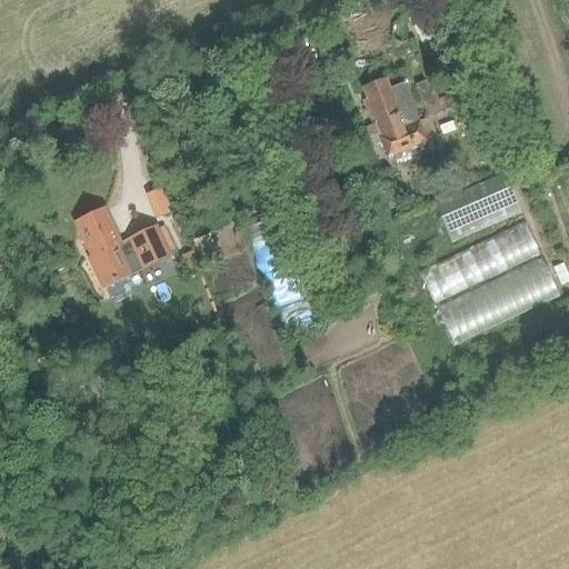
[(428,118),(441,112),(428,79),(413,86),(428,118)]
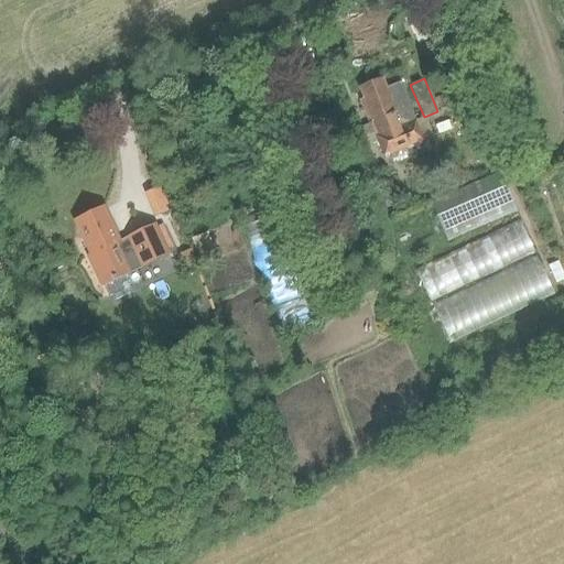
[(414,121),(414,122),(407,126),(401,110),(410,107),(401,83),(383,88),(380,80),(360,88),(365,99),(359,101),(382,159),(383,159),(387,167),(436,148),(433,138),(425,117),(414,121)]
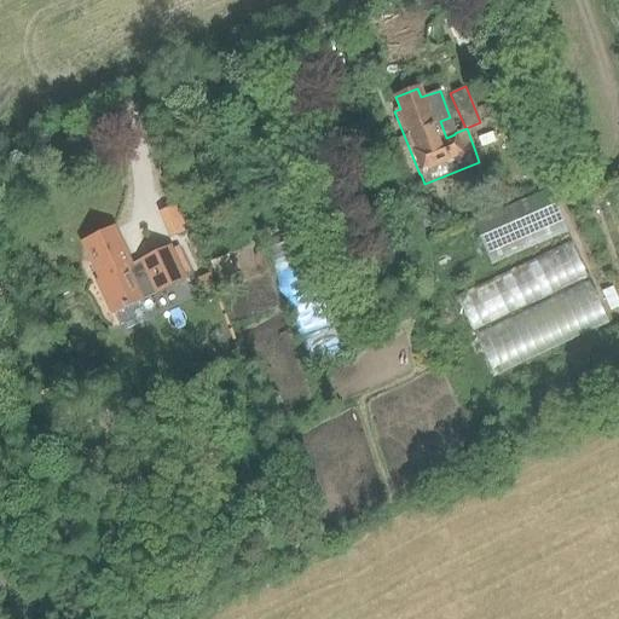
[(510,113),(504,97),(478,106),(484,122),(510,113)]
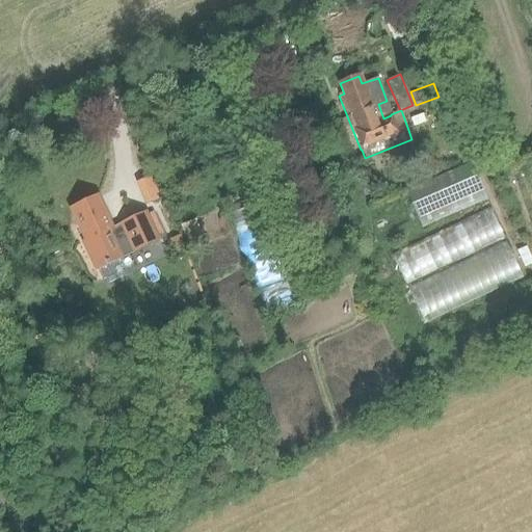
[(411,205),(422,228),(479,203),(469,180),(411,205)]
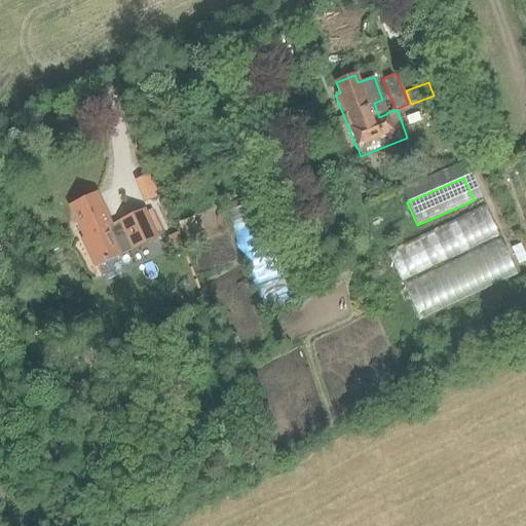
[(115,231),(112,225),(111,226),(96,194),(70,207),(84,237),(82,239),(101,277),(124,266),(119,255),(157,237),(145,210),(120,221),(123,228),(115,231)]
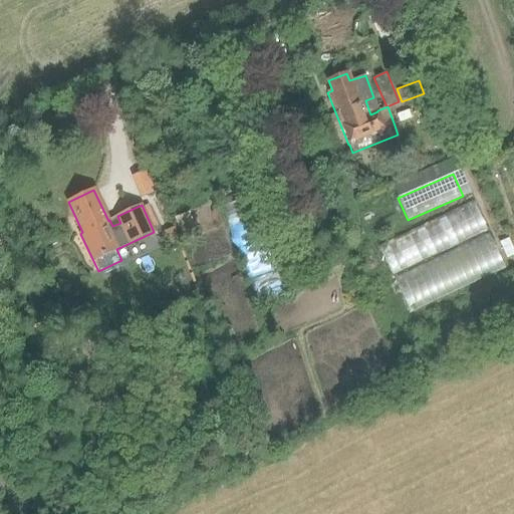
[(477,204),(379,243),(392,272),(488,232),(477,204)]
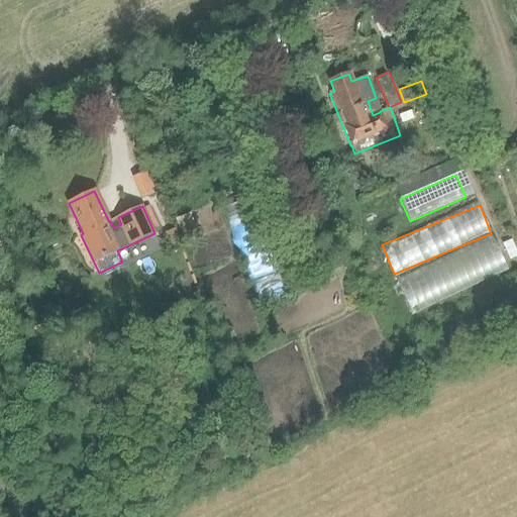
[(411,311),(509,271),(494,234),(396,275),(411,311)]
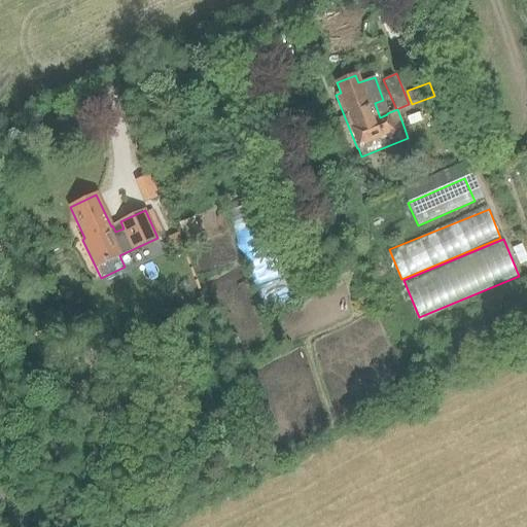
[(74,319),(79,330),(91,326),(85,315),(74,319)]
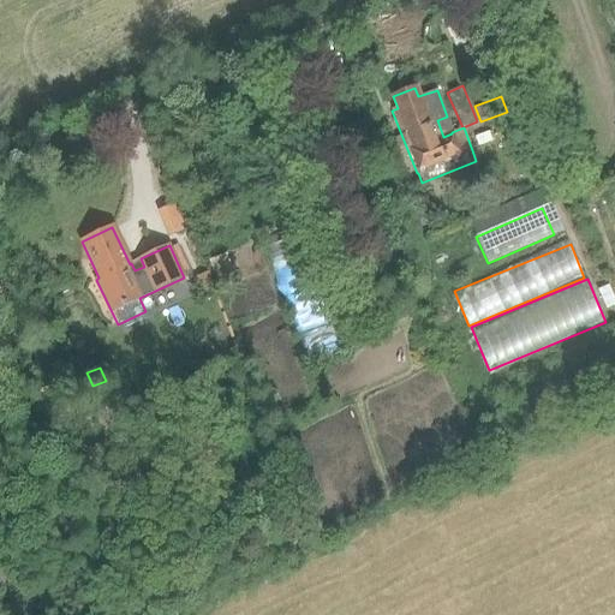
[(70,478),(90,470),(87,459),(65,466),(70,478)]
